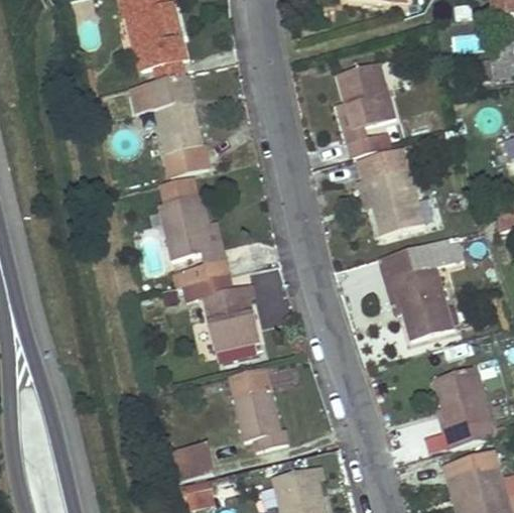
[(167,5),(165,0),(119,0),(124,16),(129,15),(142,69),(169,62),(161,37),(177,33),(171,4),(167,5)]
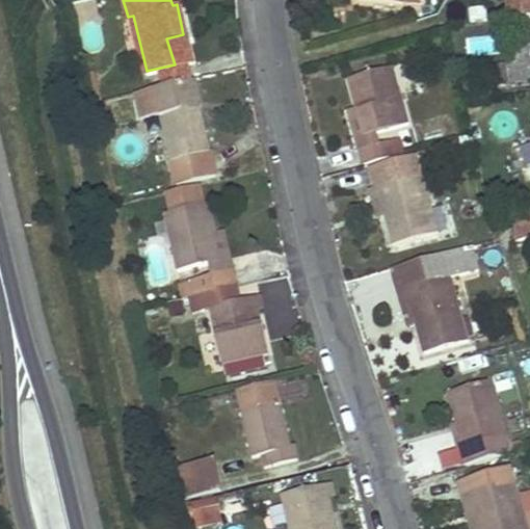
[(508,0),(510,18),(529,16),(529,0),(508,0)]
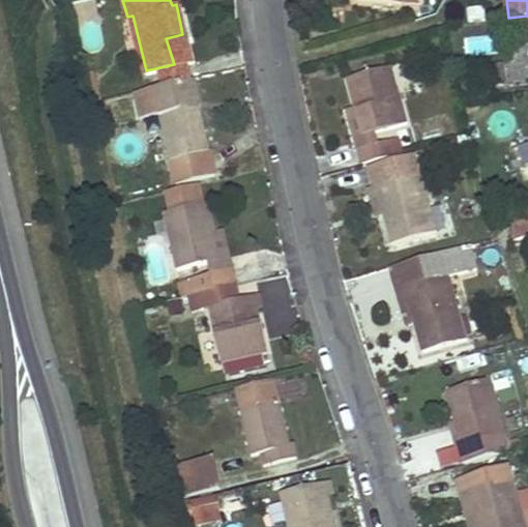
[(182,34),(166,38),(174,64),(194,59),(189,47),(185,47),(182,34)]
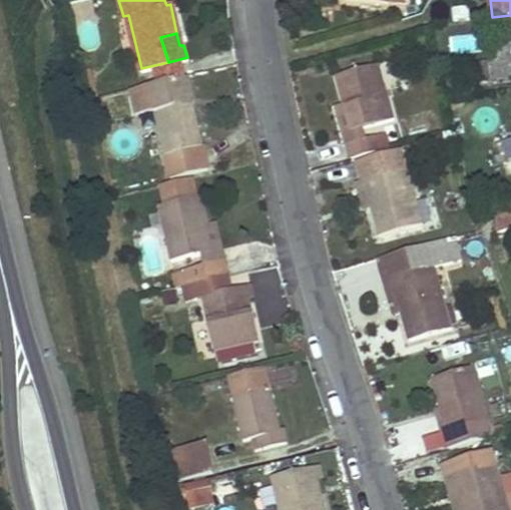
[(377,62),(335,74),(342,103),(336,104),(349,154),(388,144),(384,130),(364,134),(361,125),(392,115),(377,62)]
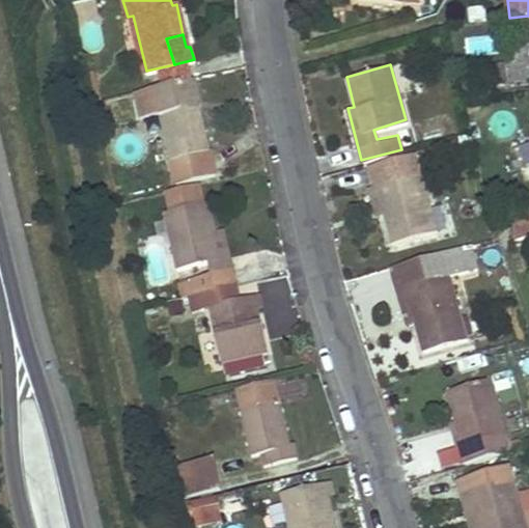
[(216,176),(209,148),(197,103),(193,77),(151,86),(169,158),(176,187),(216,176)]
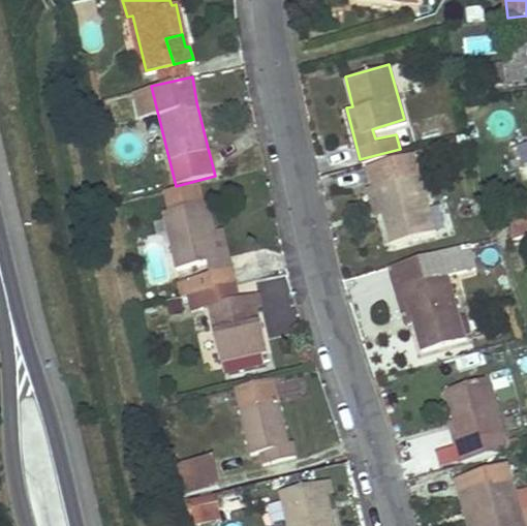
[(384,171),(372,174),(383,212),(381,213),(390,243),(434,229),(419,173),(388,181),(384,171)]
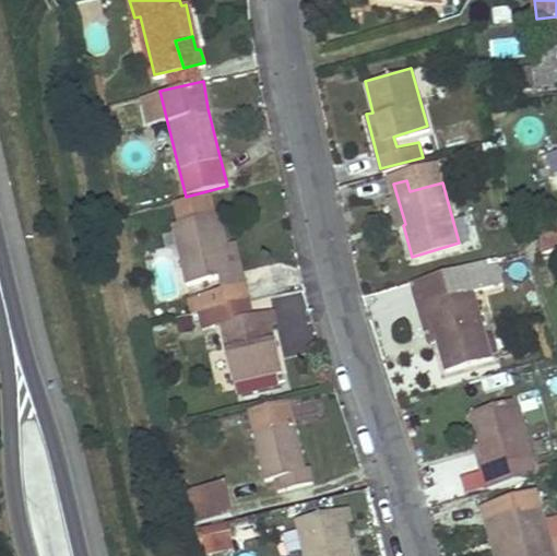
[(393,184),(384,187),(396,226),(403,225),(405,224),(393,184)]
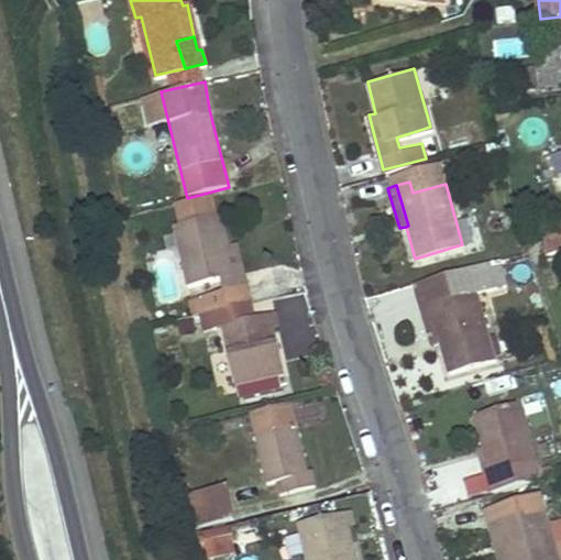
[(220,211),(171,222),(186,283),(219,275),(233,272),(227,244),(229,243),(220,211)]
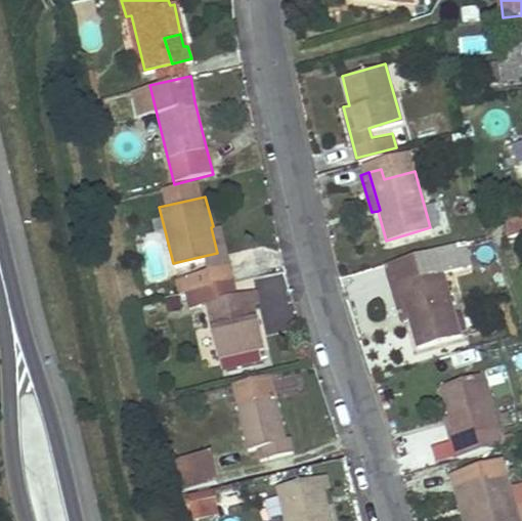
[(204,256),(207,268),(229,263),(220,225),(213,226),(211,227),(217,253),(204,256)]
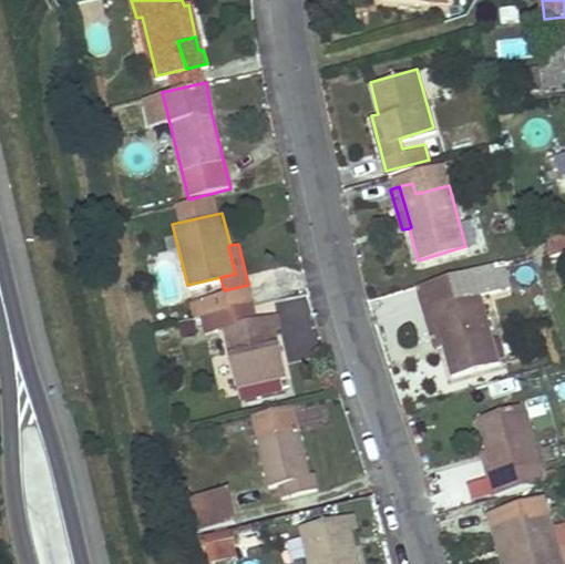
[(473,268),(427,282),(432,307),(438,306),(439,314),(435,316),(444,344),(441,344),(450,373),(497,360),(473,268)]
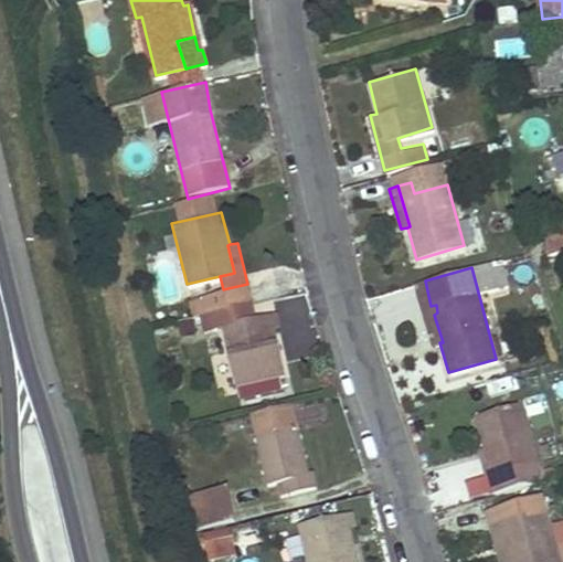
[(425,281),(416,283),(433,345),(439,342),(443,342),(434,315),(437,313),(436,305),(431,306),(425,281)]
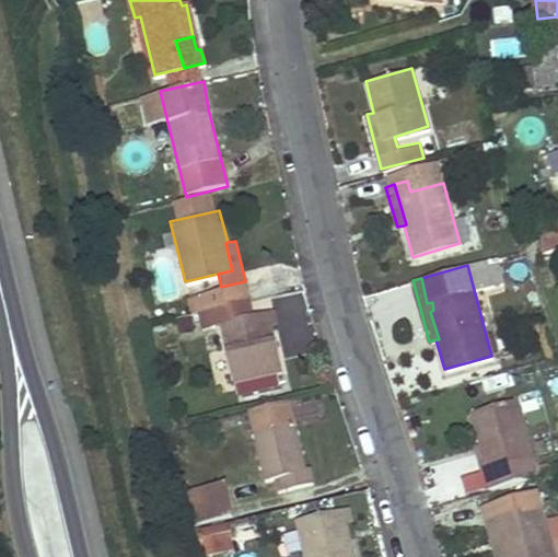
[(221,287),(197,291),(201,308),(206,306),(246,298),(248,297),(245,281),(221,287)]
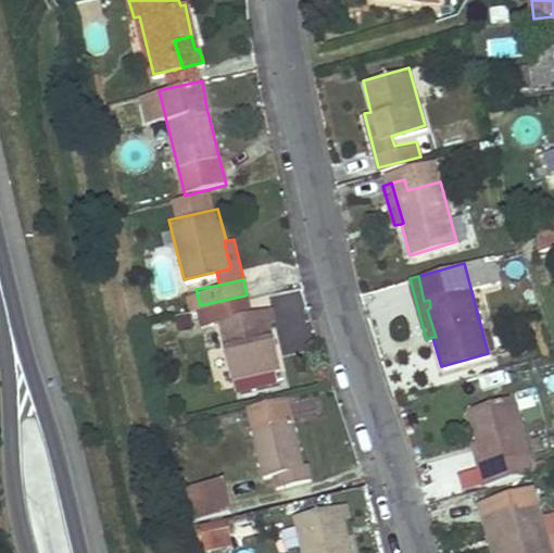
[(209,319),(217,317),(233,379),(279,369),(271,335),(254,338),(248,311),(244,296),(204,304),(209,319)]
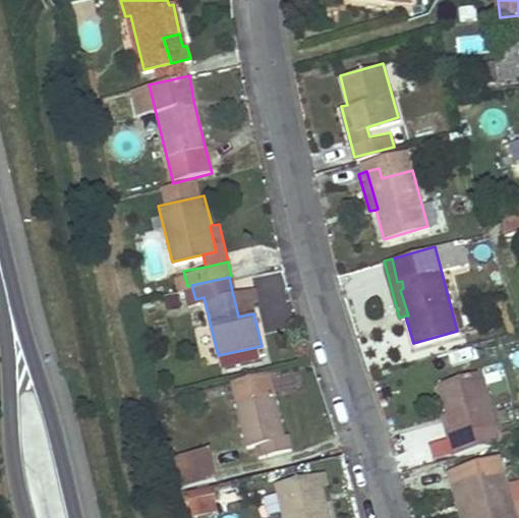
[(187,286),(182,287),(186,301),(195,299),(191,285),(187,286)]
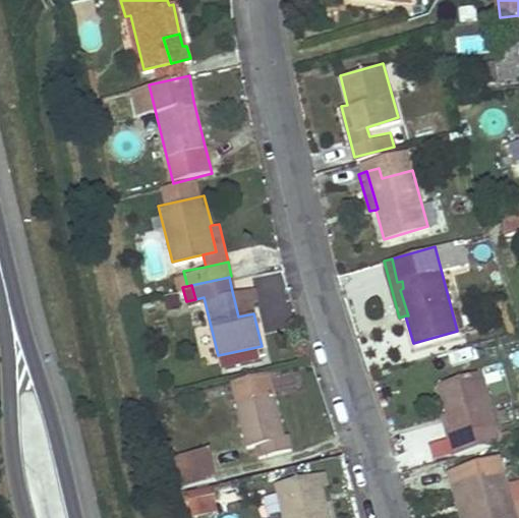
[(252,286),(232,291),(238,317),(253,313),(250,302),(255,301),(252,286)]
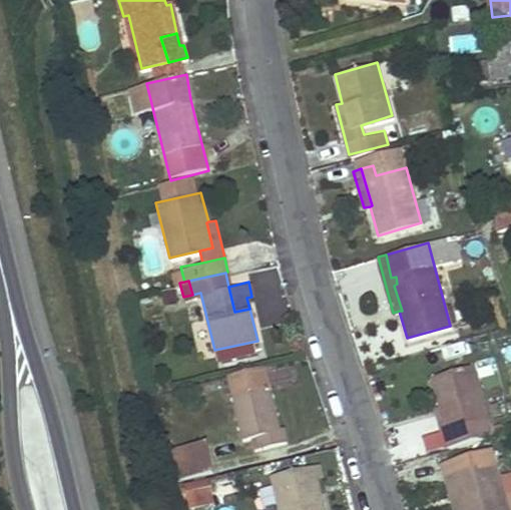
[(475,362),(487,395),(502,389),(491,356),(475,362)]
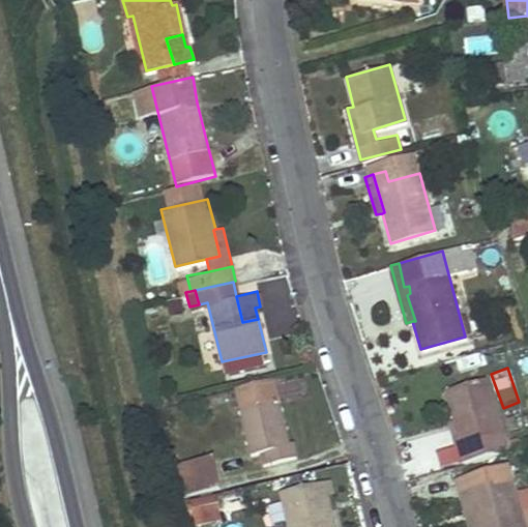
[(489,375),(444,388),(449,407),(467,402),(474,428),(455,434),(462,461),(509,447),(489,375)]
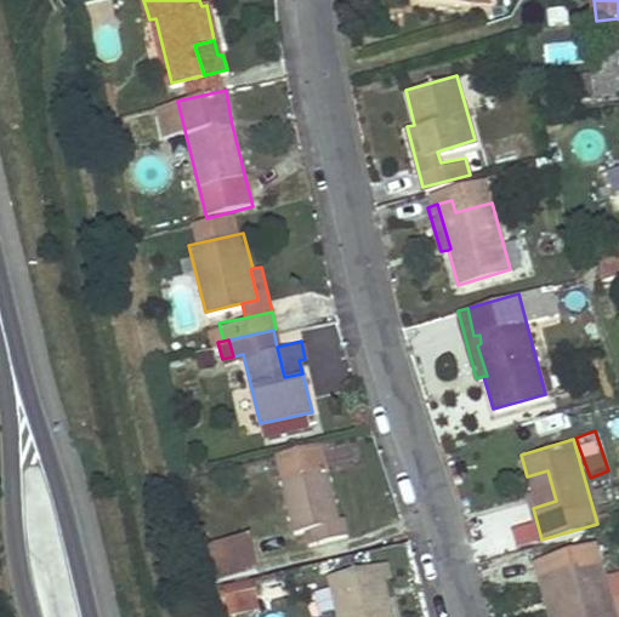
[(339,519),(321,443),(276,453),(293,530),(310,526),(312,540),(346,532),(342,518),(339,519)]
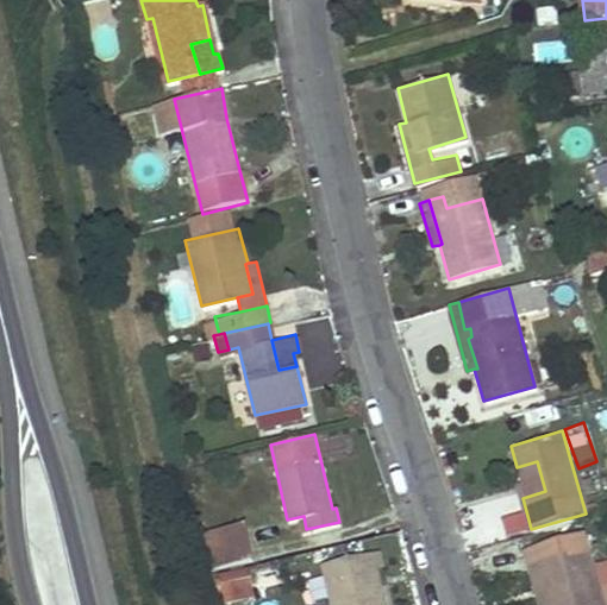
[(321,453),(345,448),(342,434),(318,439),(321,453)]
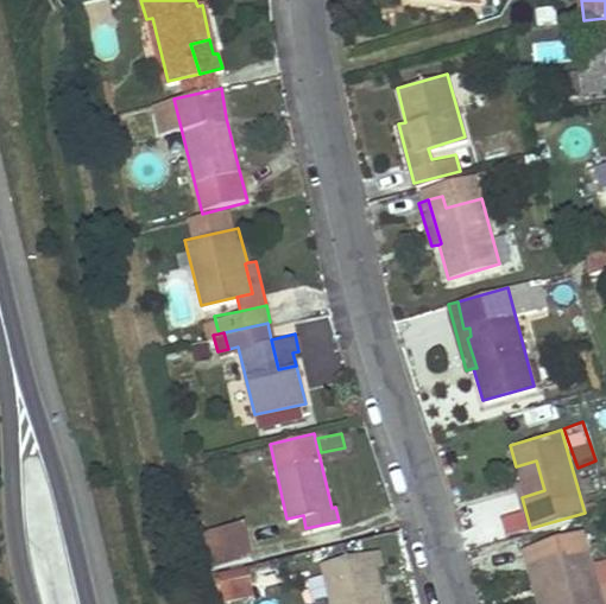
[(536,461),(516,466),(521,482),(517,483),(522,497),(544,490),(536,461)]
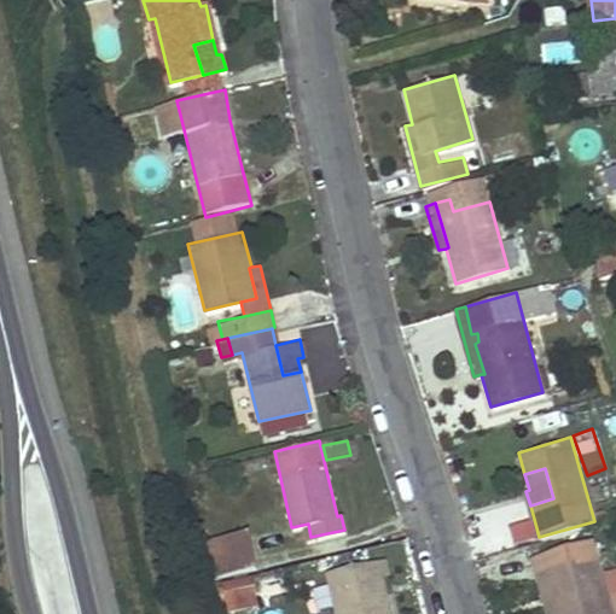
[(203,542),(210,577),(260,566),(251,531),(203,542)]
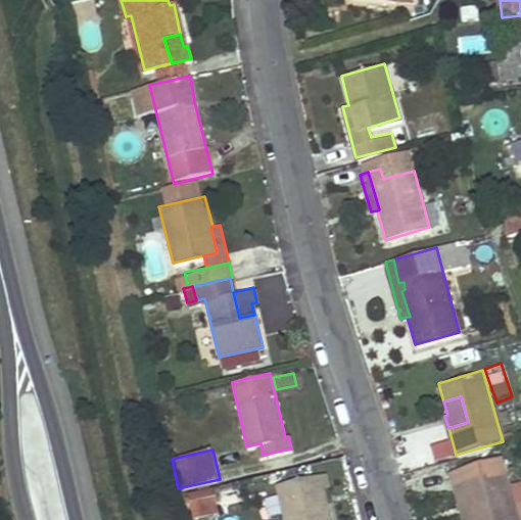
[(470,465),(450,472),(455,486),(462,484),(469,507),(468,509),(471,519),(520,519),(520,495),(513,499),(504,469),(473,478),(470,465)]
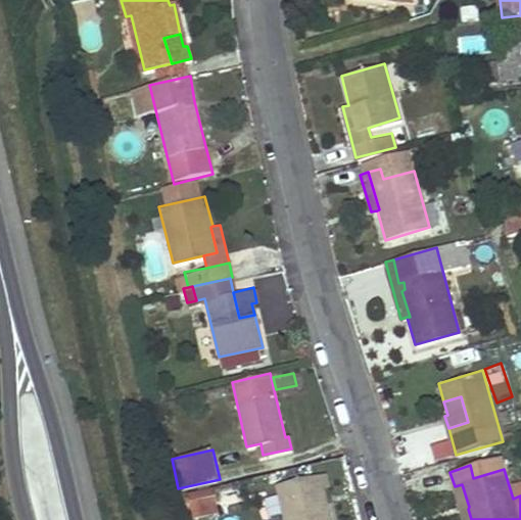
[(325,471),(303,477),(309,498),(325,494),(324,486),(327,484),(325,471)]
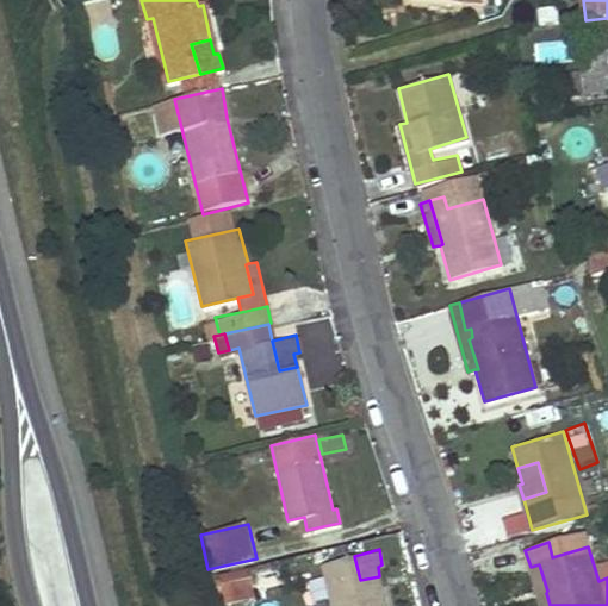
[(354,556),(318,564),(328,605),(386,605),(379,576),(360,580),(354,556)]
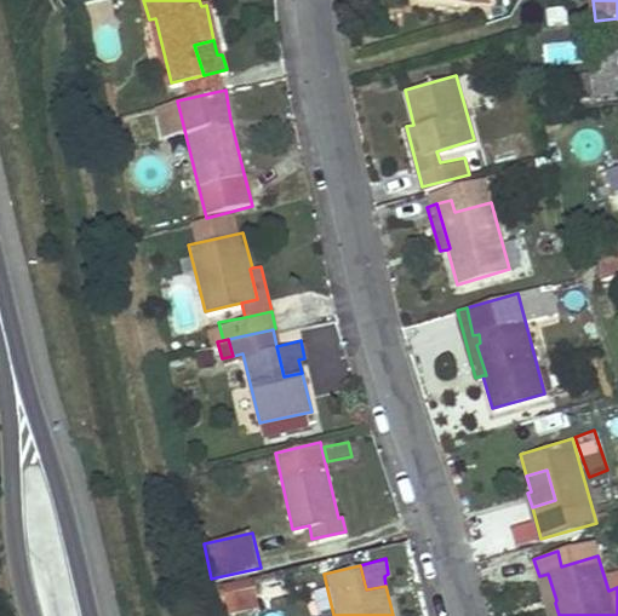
[(548,574),(539,576),(547,605),(549,615),(559,615),(555,603),(556,600),(548,574)]
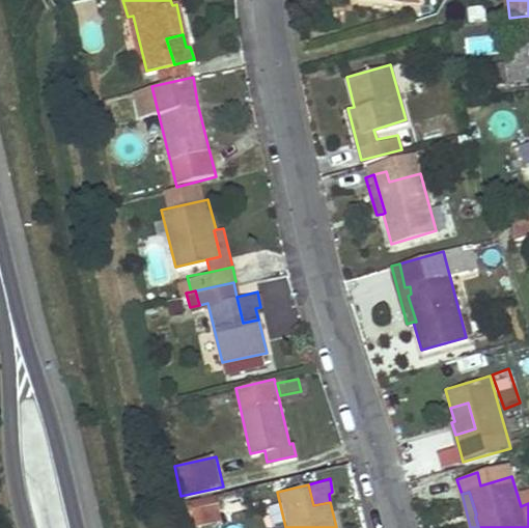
[(214,497),(194,501),(197,516),(217,511),(214,497)]
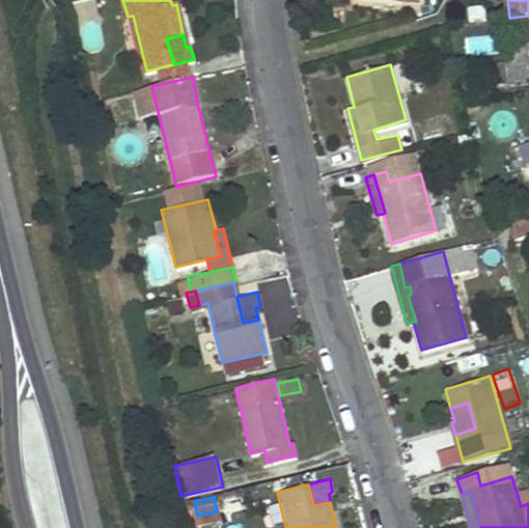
[(217,511),(197,516),(200,525),(219,520),(217,511)]
